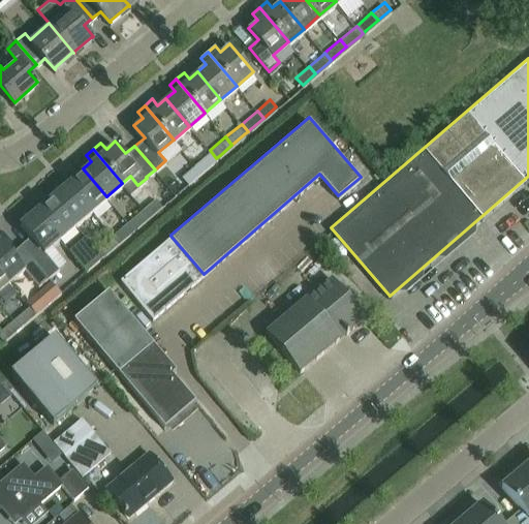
[(194,163),(200,172),(213,160),(216,158),(210,150),(207,153),(199,159),(194,163)]
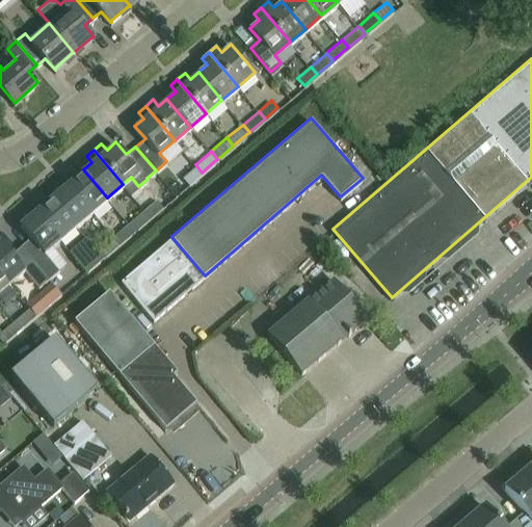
[(189,183),(202,173),(195,164),(183,175),(189,183)]
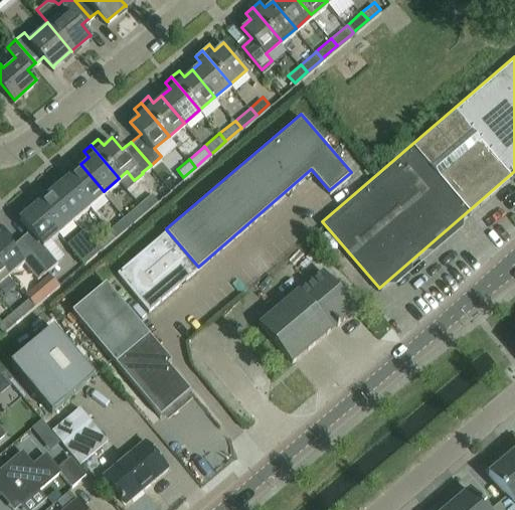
[(104,191),(80,164),(72,171),(67,165),(59,171),(89,204),(104,191)]
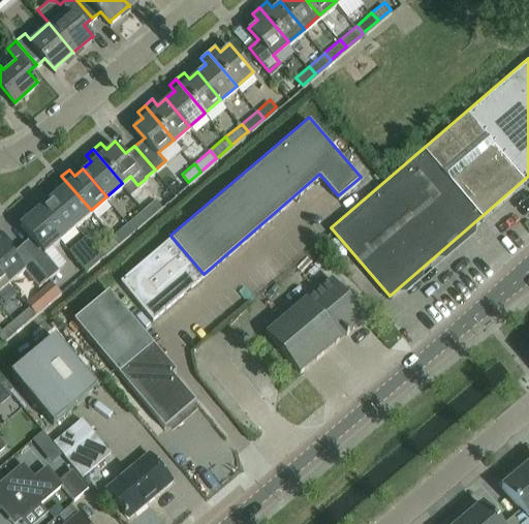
[(75,223),(91,210),(61,176),(55,182),(60,188),(52,195),(75,223)]
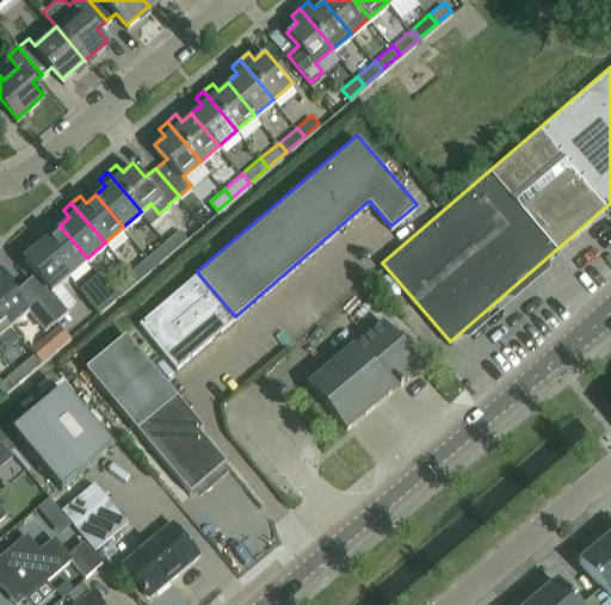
[(87,258),(60,226),(50,234),(44,227),(36,233),(69,273),(87,258)]
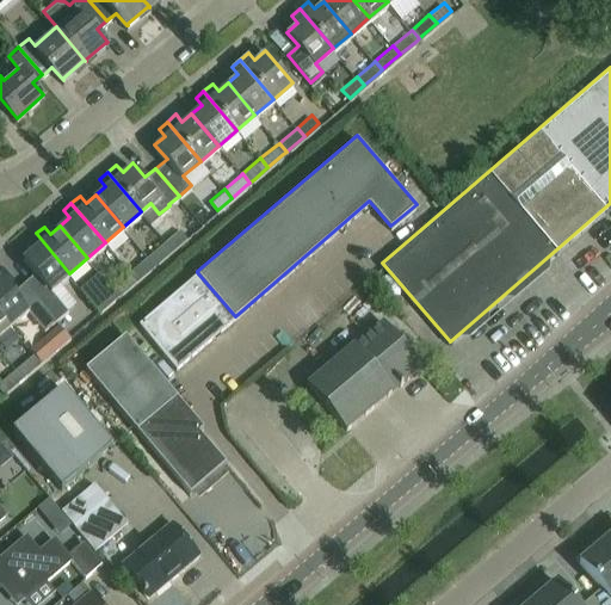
[(172,247),(187,235),(179,226),(165,239),(172,247)]
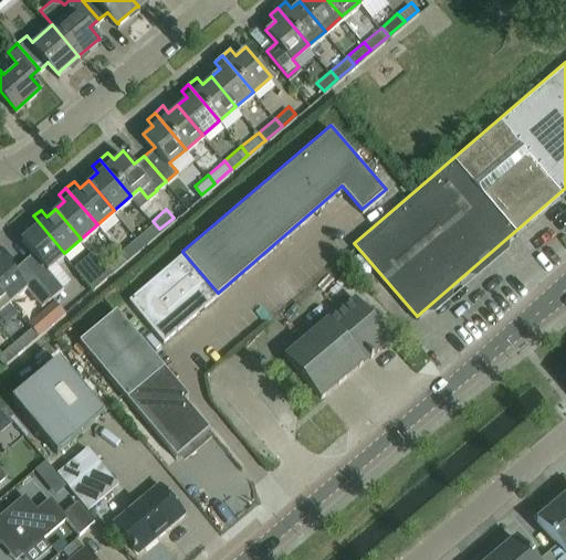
[(52,294),(63,284),(48,266),(64,253),(33,215),(24,223),(30,230),(21,238),(32,251),(22,260),(52,294)]
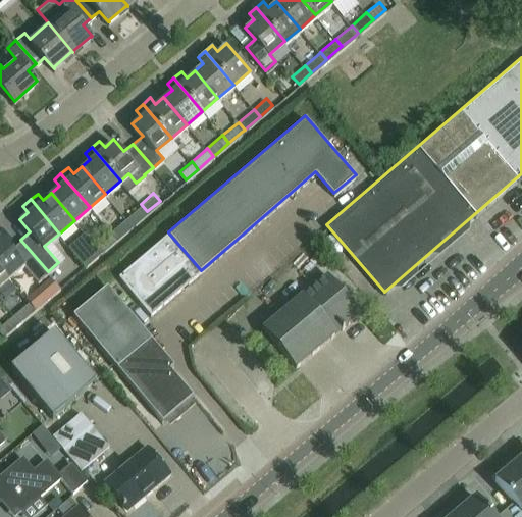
[(132,224),(147,211),(141,204),(125,217),(132,224)]
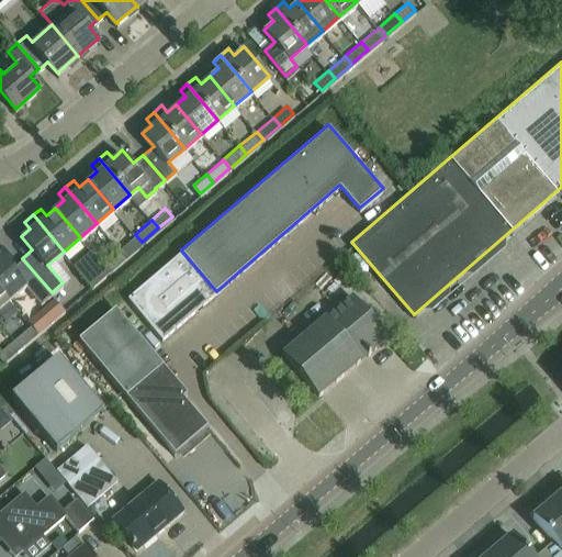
[(125,256),(142,242),(135,234),(117,248),(125,256)]
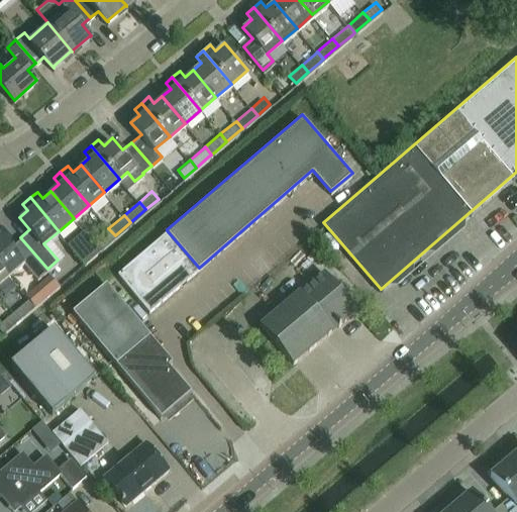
[(100,248),(115,235),(108,228),(93,241),(100,248)]
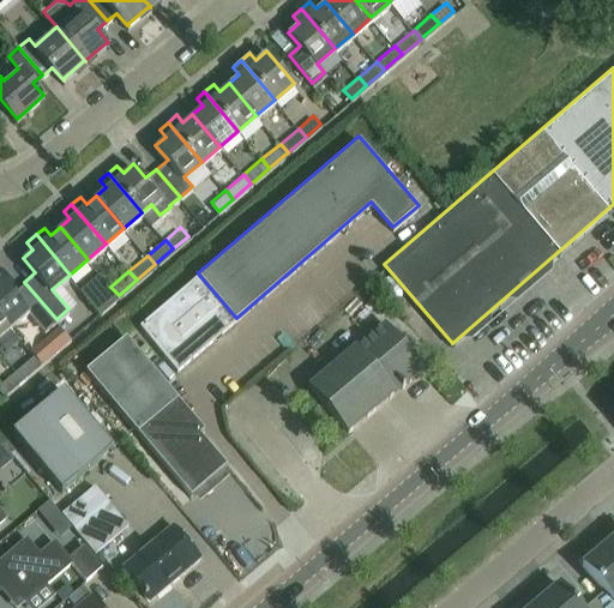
[(198,274),(139,324),(178,367),(236,318),(198,274)]
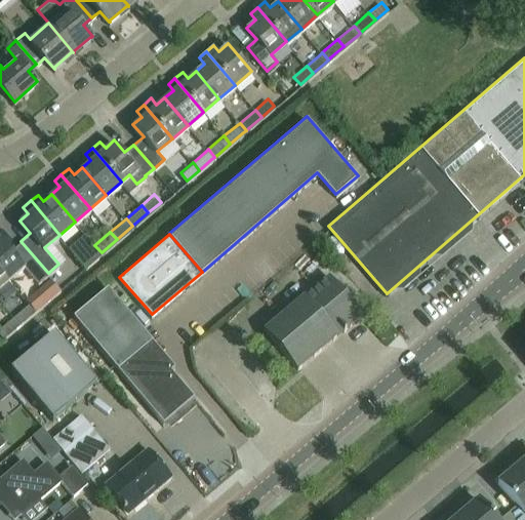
[(11,248),(0,237),(0,268),(8,278),(24,265),(38,281),(48,273),(21,241),(11,248)]
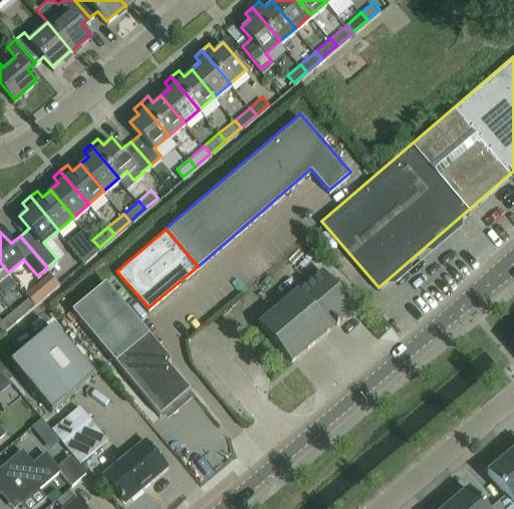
[(84,247),(73,235),(67,240),(84,260),(99,247),(92,240),(84,247)]
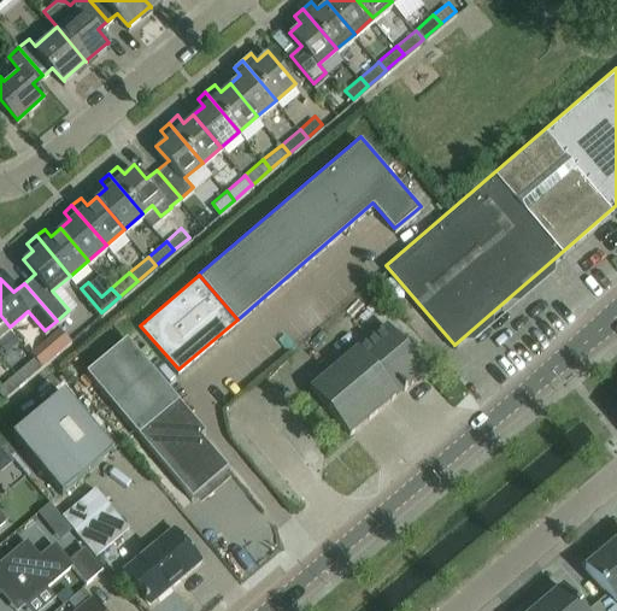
[(0,335),(10,327),(0,315),(0,335)]
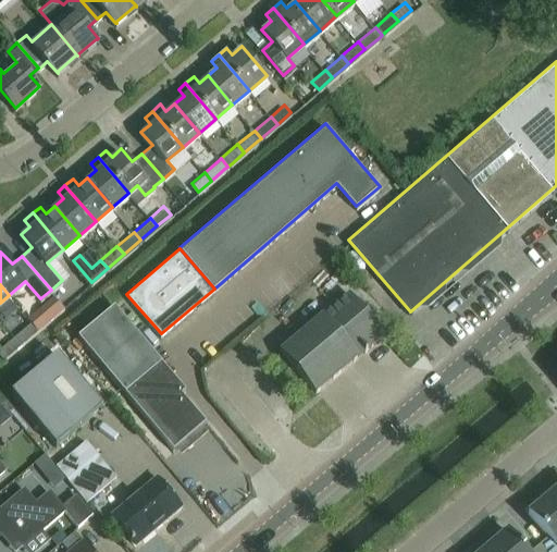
[(367,346),(384,331),(348,289),(280,347),(316,389),(357,354),(354,350),(360,344),(364,348),(367,347),(367,346)]
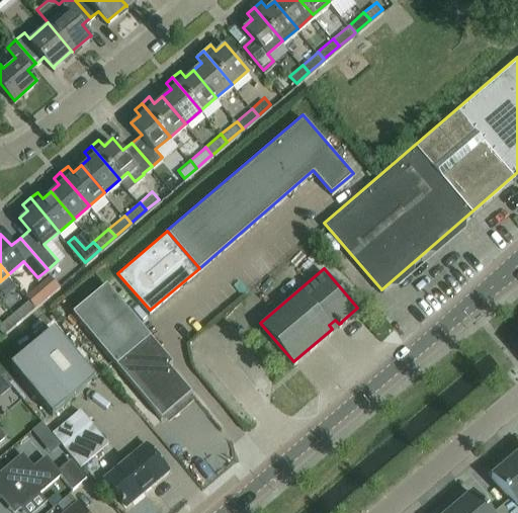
[(173,361),(106,281),(72,311),(160,415),(190,390),(169,364),(173,361)]
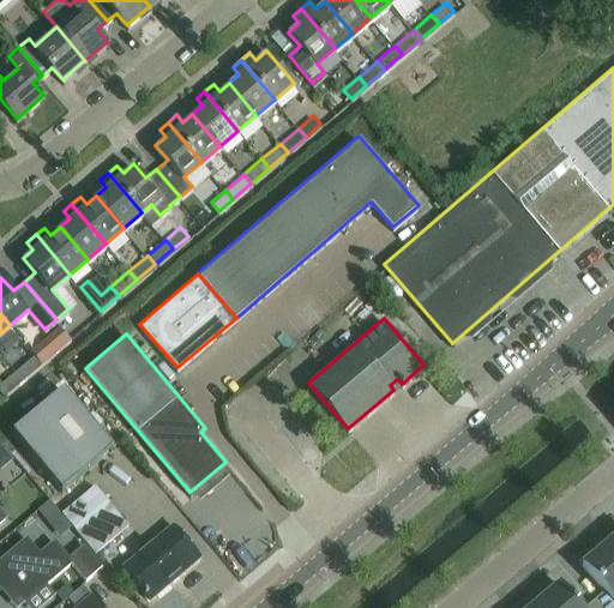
[(23,378),(42,361),(34,351),(14,368),(23,378)]
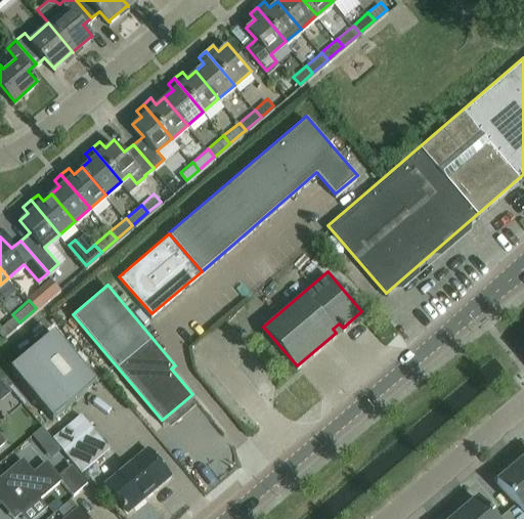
[(0,332),(3,336),(19,322),(12,314),(0,325),(0,332)]
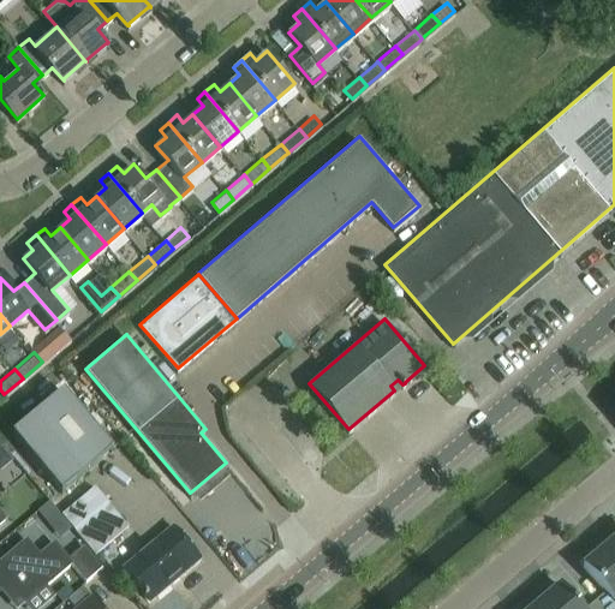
[(61,489),(113,447),(63,387),(12,430),(61,489)]
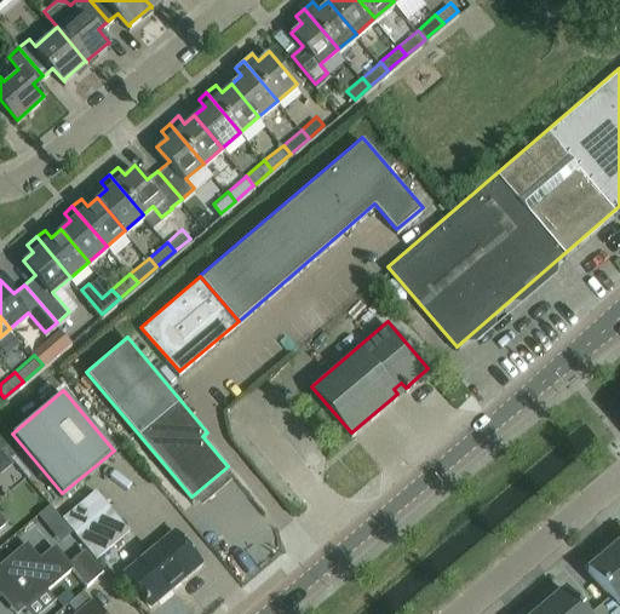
[(96,555),(130,526),(96,486),(62,515),(96,555)]
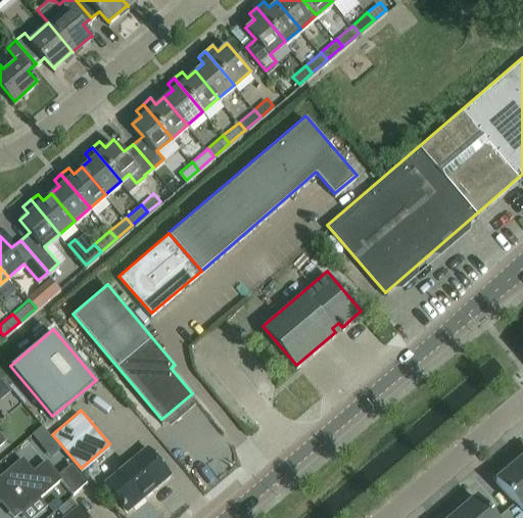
[(41,424),(33,431),(39,439),(47,432),(41,424)]
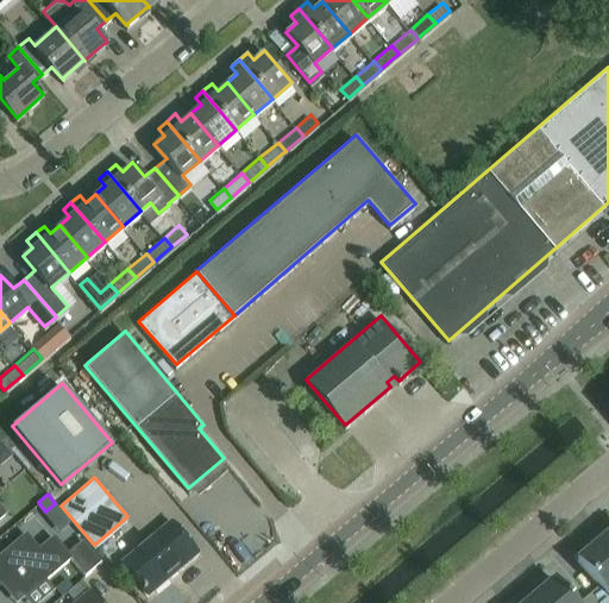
[(150,591),(199,550),(171,516),(123,558),(129,564),(150,591)]
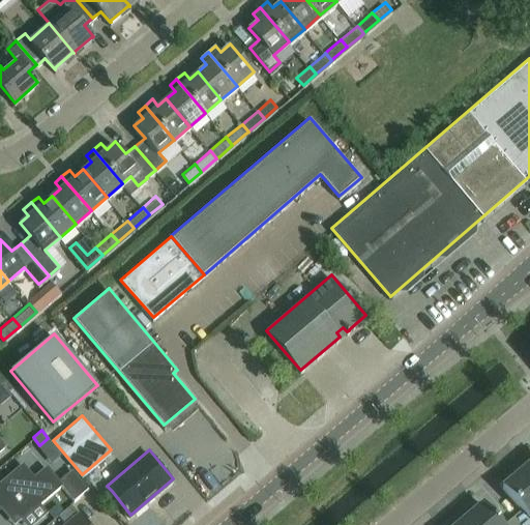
[(529,460),(521,468),(529,478),(529,460)]
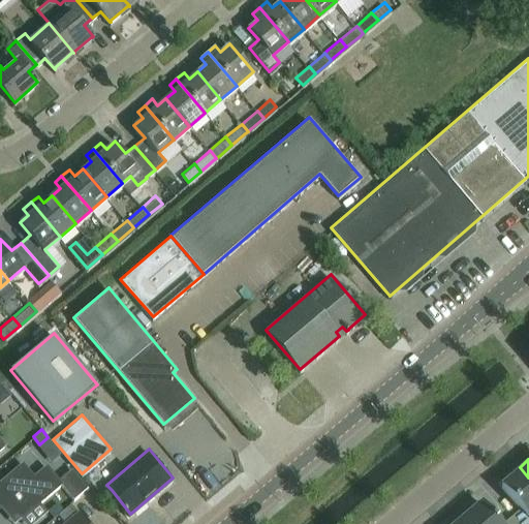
[(88,485),(71,466),(59,478),(47,463),(34,473),(23,461),(0,480),(0,503),(1,504),(7,499),(21,516),(61,482),(73,497),(88,485)]
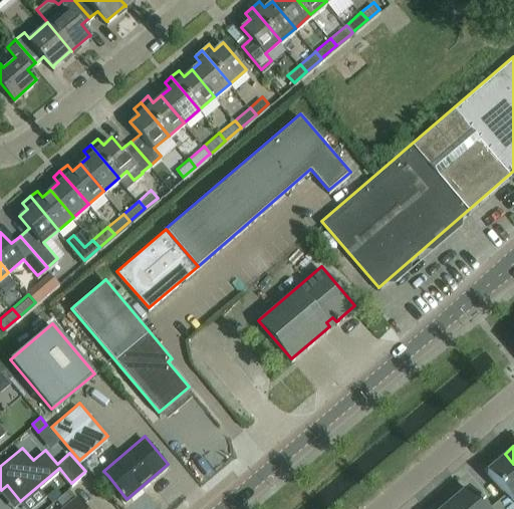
[(513,508),(513,464),(505,454),(487,469),(506,491),(496,499),(504,508),(513,508)]
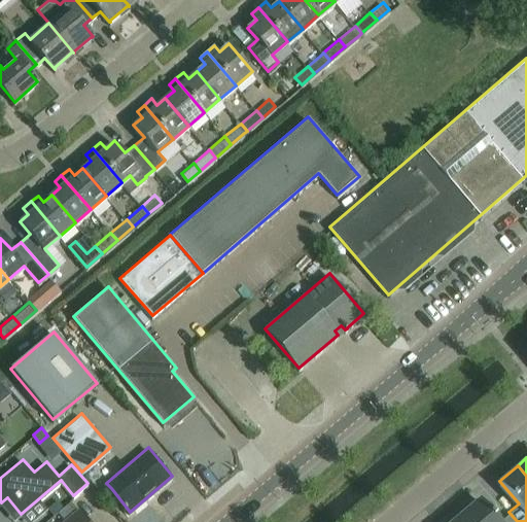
[(517,521),(508,512),(499,520),(480,497),(461,513),(468,521),(517,521)]
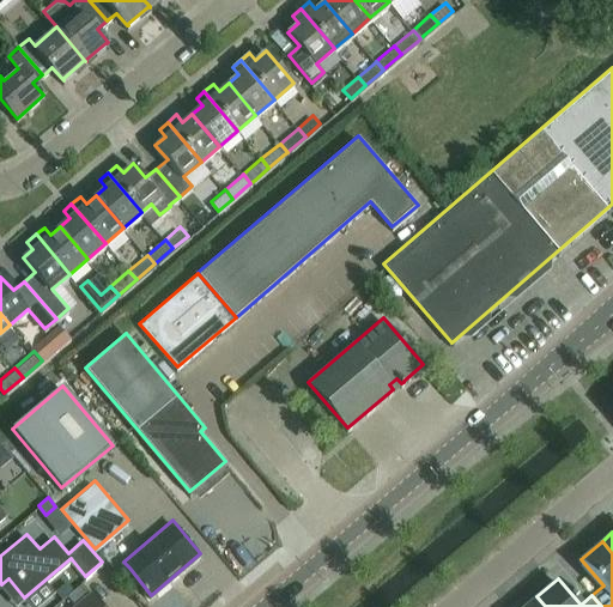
[(104,606),(83,582),(68,595),(76,604),(71,606),(104,606)]
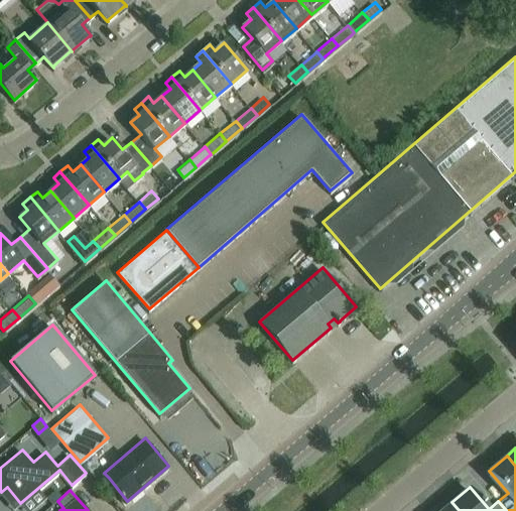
[(459,510),(452,502),(441,510),(459,510)]
